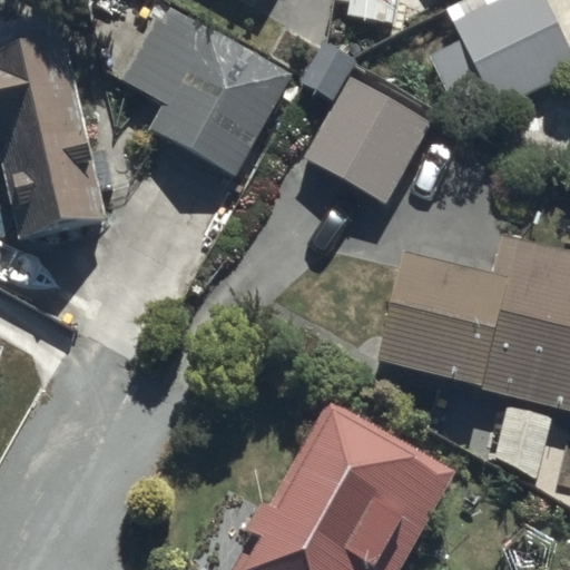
[(395,0),(332,0),(332,3),(347,6),(345,22),(392,29),(395,0)]
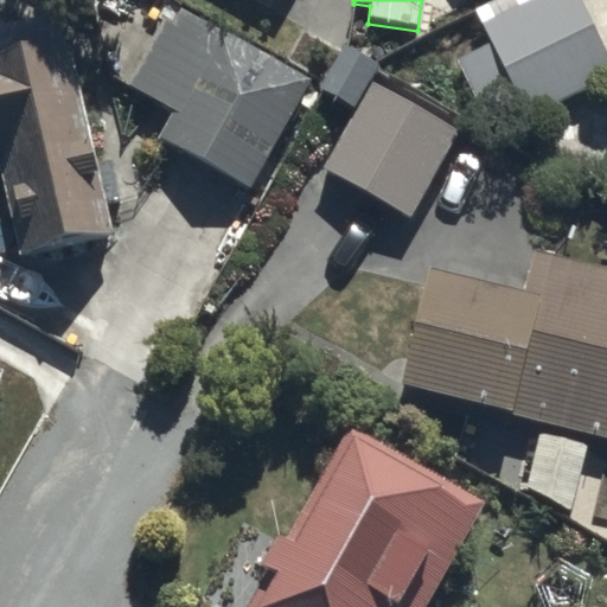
[(606,90),(606,76),(570,1),(487,40),(494,53),(460,70),(497,145),(606,90)]
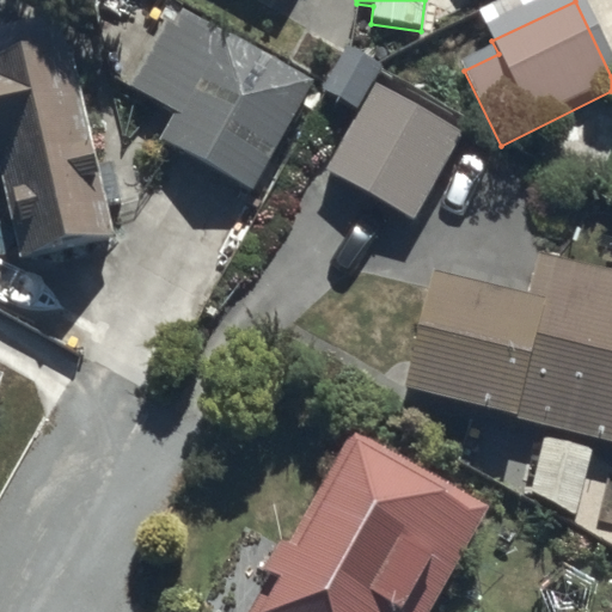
[(190,31),(140,111),(193,144),(182,161),(252,206),(313,108),(190,31)]
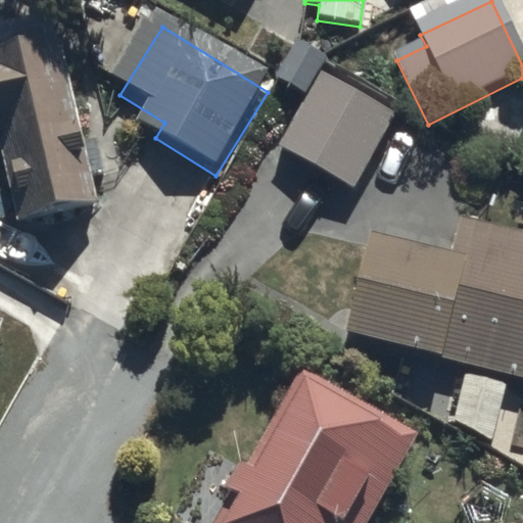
[(0,147),(1,147),(19,219),(97,199),(52,32),(0,44),(0,147)]
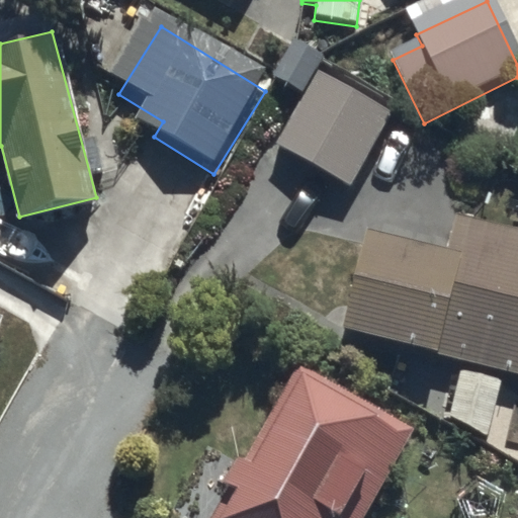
[(393,113),(319,71),(276,144),(350,186),(393,113)]
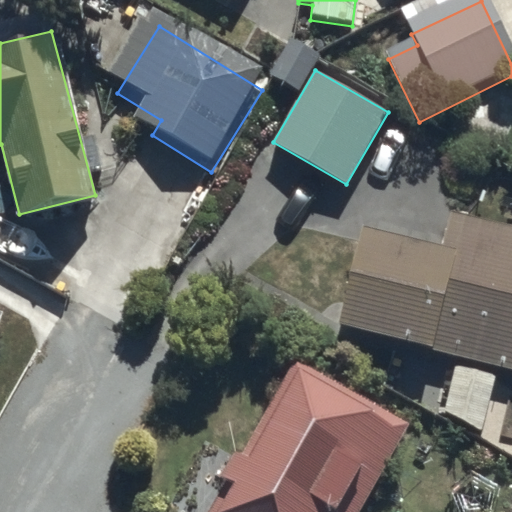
[(511,243),(463,233),(456,263),(369,244),(347,342),(511,379),(511,243)]
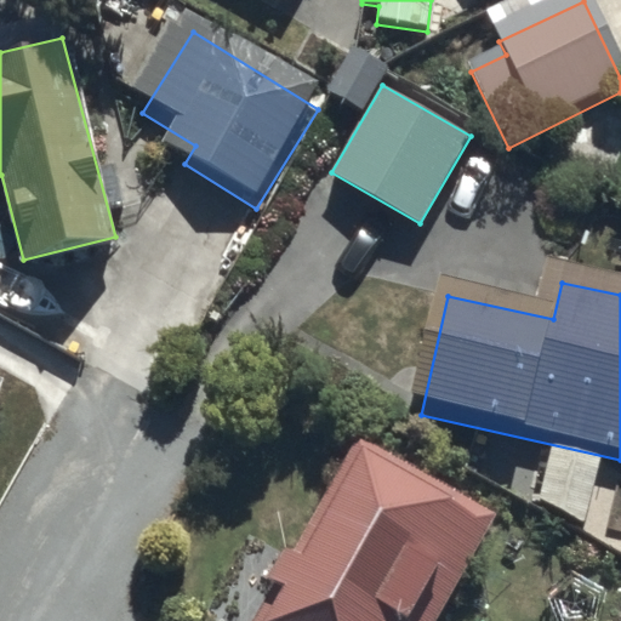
[(448,620),(497,530),(364,457),(274,620),(448,620)]
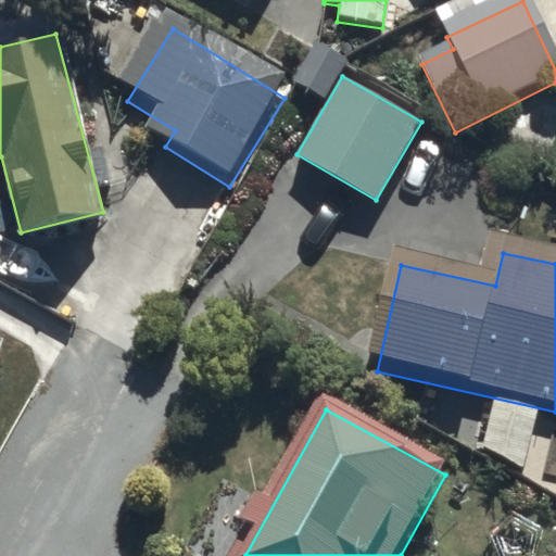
All buildings are outlined.
